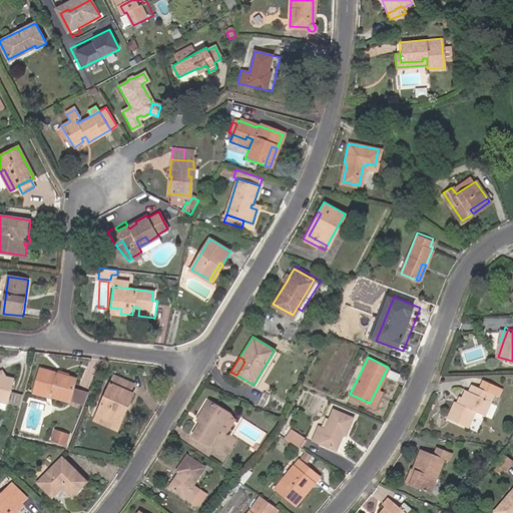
[(0,370),(0,396),(10,399),(16,375),(11,374),(7,368),(1,371),(0,370)]
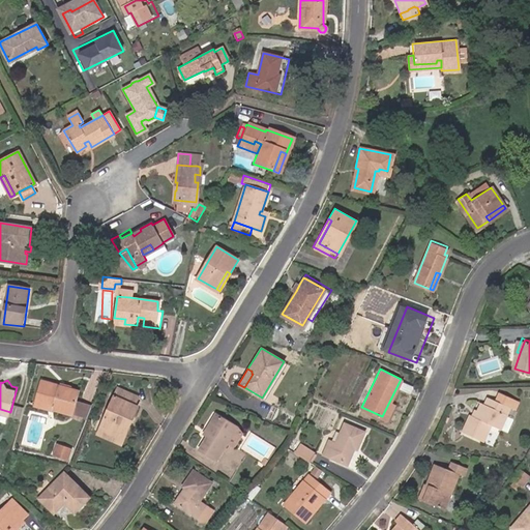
[(79,391),(69,388),(69,391),(60,388),(60,386),(40,381),(35,400),(54,405),(53,409),(71,414),(72,412),(75,405),(76,403),(79,391)]
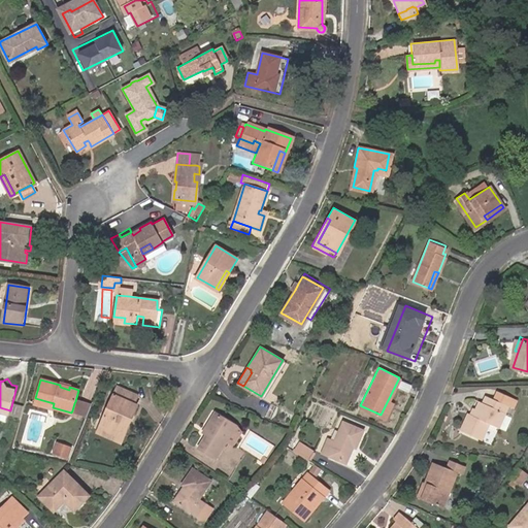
[(118,386),(101,424),(122,432),(130,411),(133,413),(137,403),(133,402),(137,394),(118,386)]
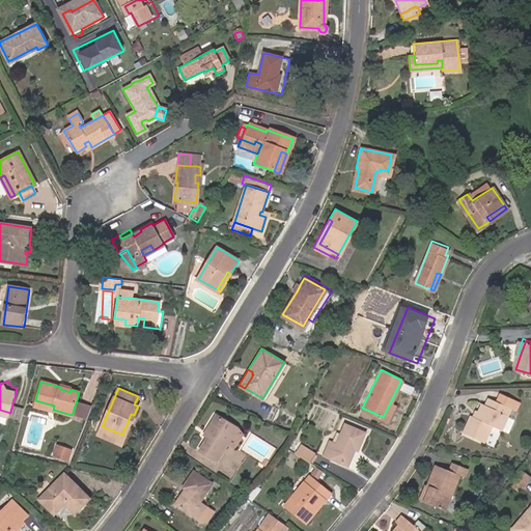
[(482,400),(479,409),(477,415),(474,414),(472,413),(464,430),(484,440),(493,422),(502,425),(511,404),(488,395),(485,402),(482,400)]
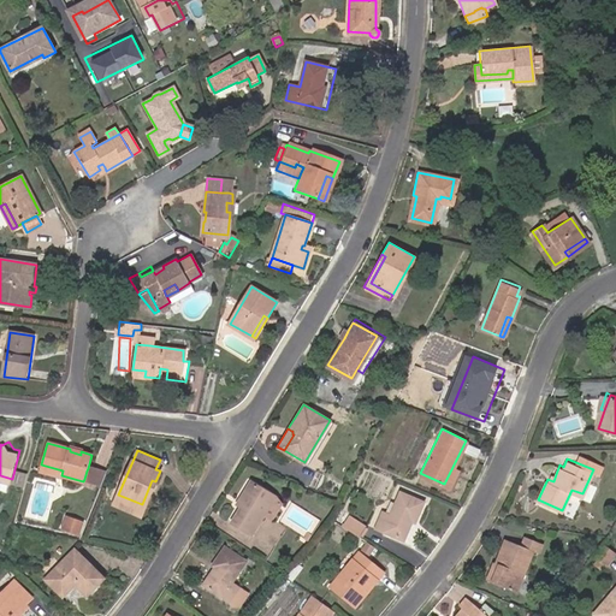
[(61,477),(61,475),(63,471),(41,465),(40,471),(61,477)]
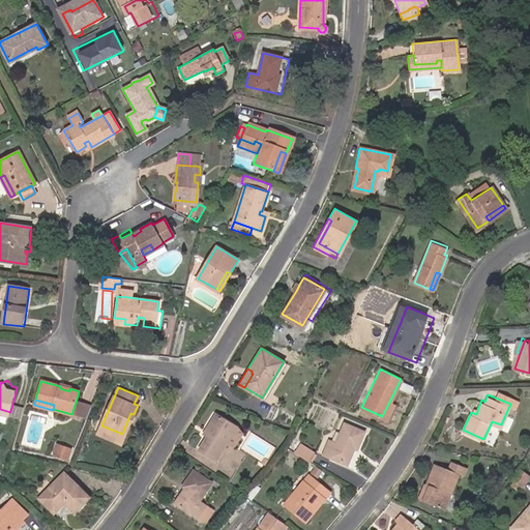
[(392,403),(389,402),(382,416),(385,418),(392,403)]
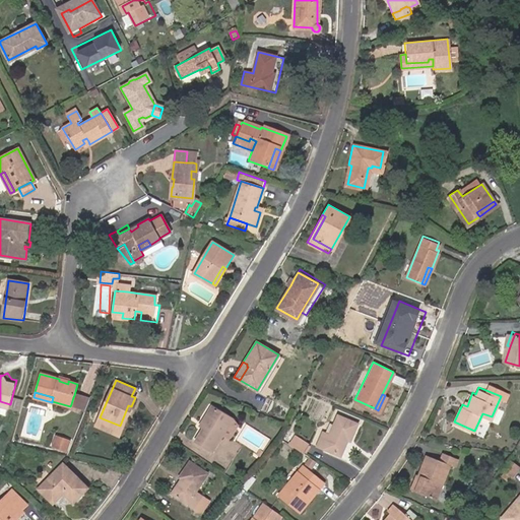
[(88,399),(74,395),(73,397),(71,404),(85,409),(88,399)]
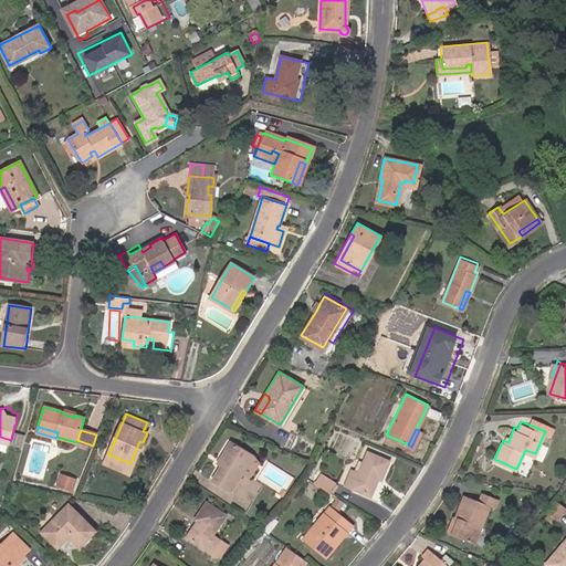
[(0,444),(10,448),(11,440),(0,437),(0,444)]
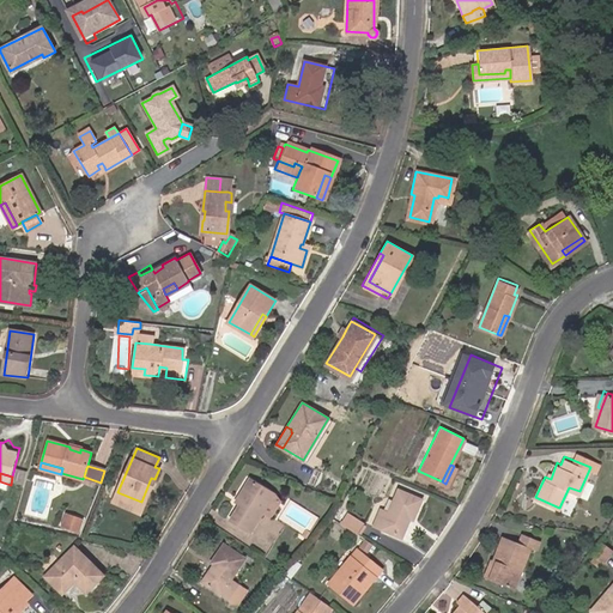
[(242,498),(240,502),(230,517),(250,529),(262,510),(273,495),(274,492),(250,477),(238,496),(242,498)]
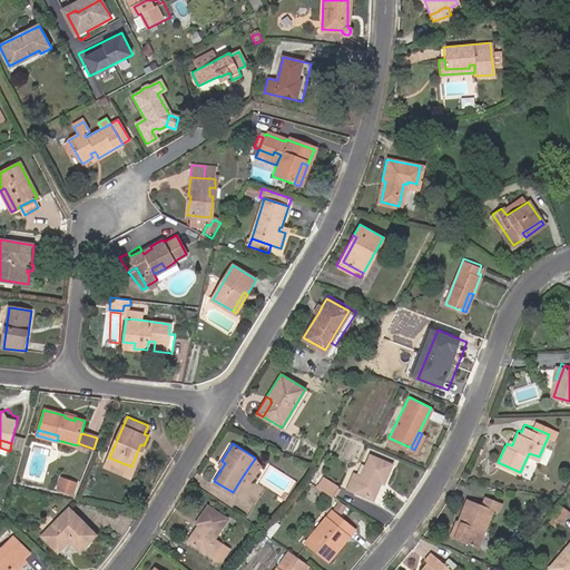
[(131,467),(109,458),(107,464),(131,474),(144,445),(140,444),(131,467)]
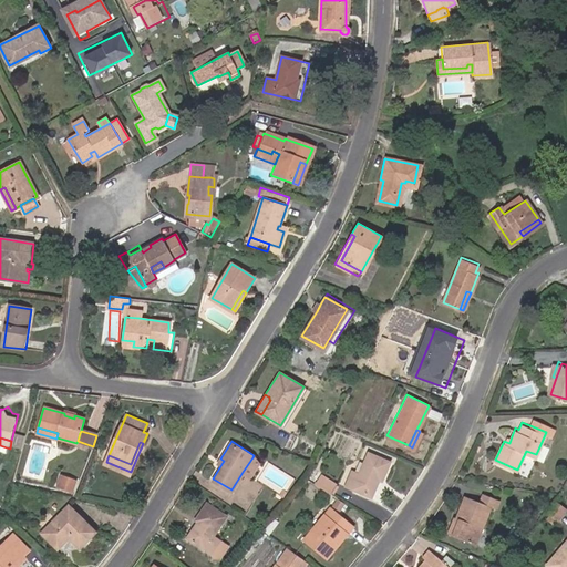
[(381,476),(389,459),(368,450),(359,471),(350,468),(344,482),(371,493),(378,475),(381,476)]
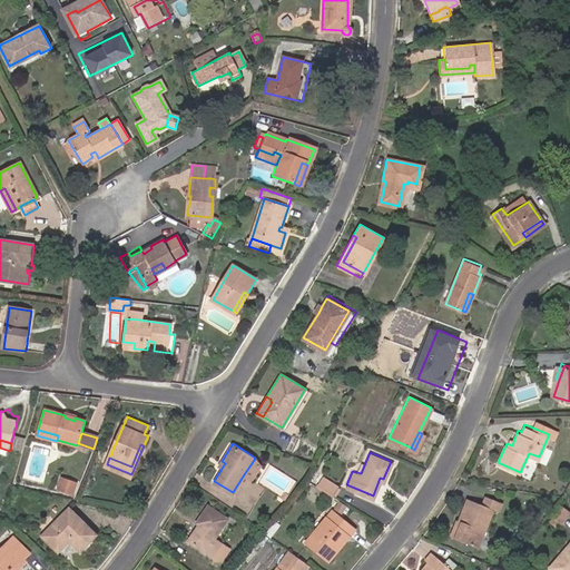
[(254,460),(244,474),(251,479),(259,464),(254,460)]
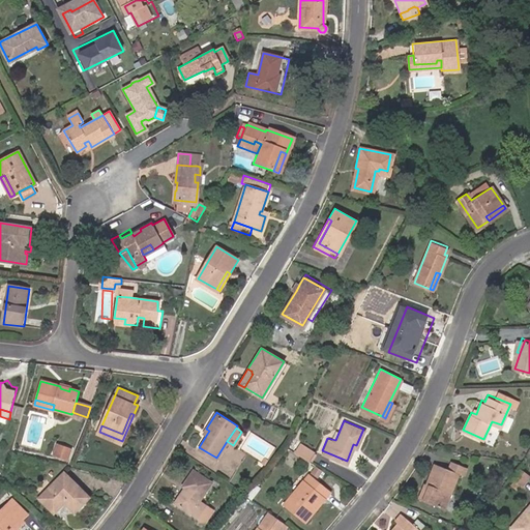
[(301,442),(296,451),(308,460),(315,451),(301,442)]
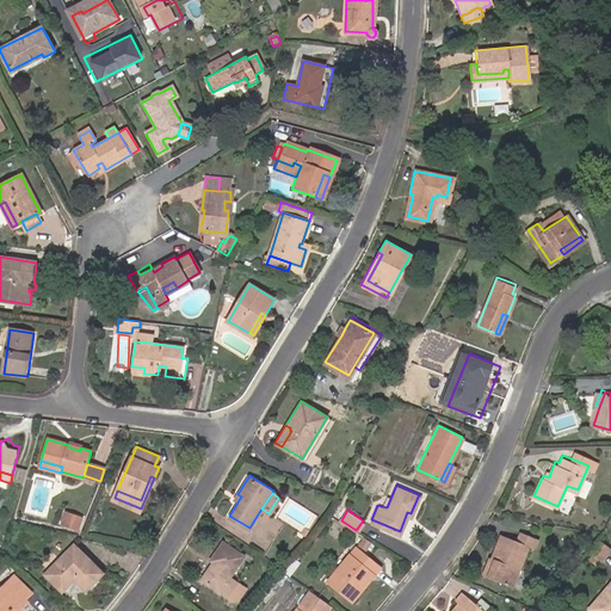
[(85,518),(67,511),(62,524),(80,531),(85,518)]
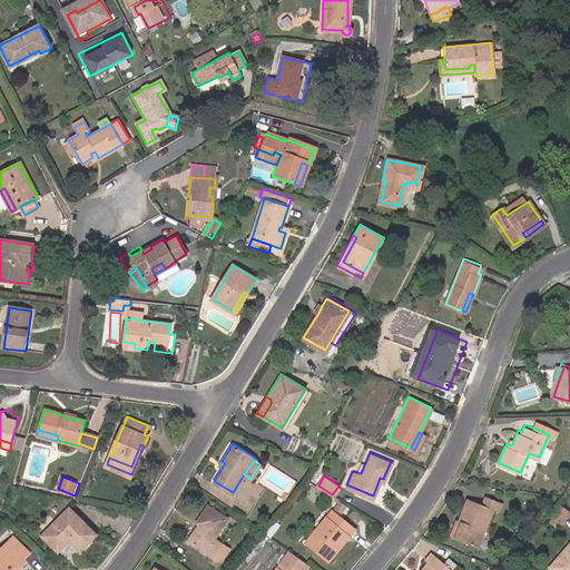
[(461,520),(454,536),(477,544),(493,507),(498,509),(502,500),(484,493),(482,502),(468,497),(459,519),(461,520)]
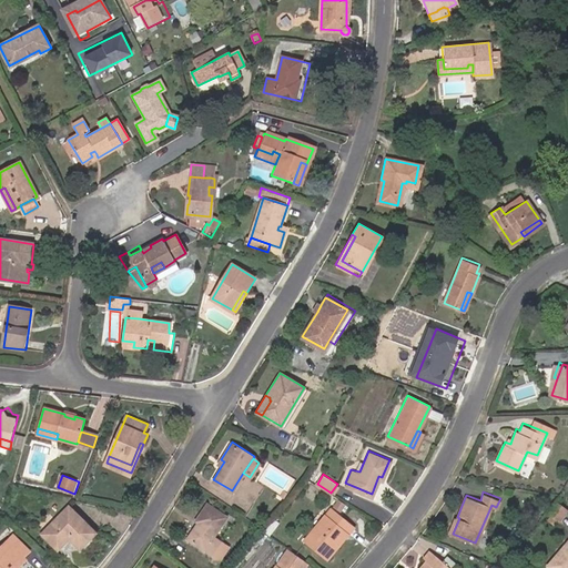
[(336,496),(333,503),(340,507),(344,500),(336,496)]
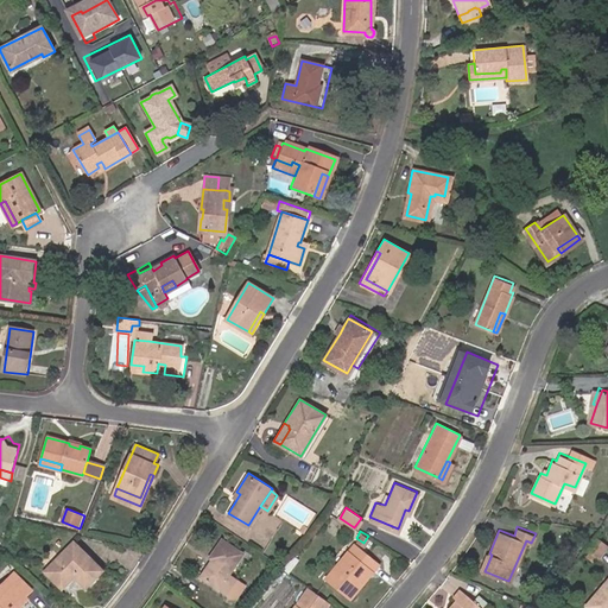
[(593,534),(584,546),(597,557),(607,544),(593,534)]
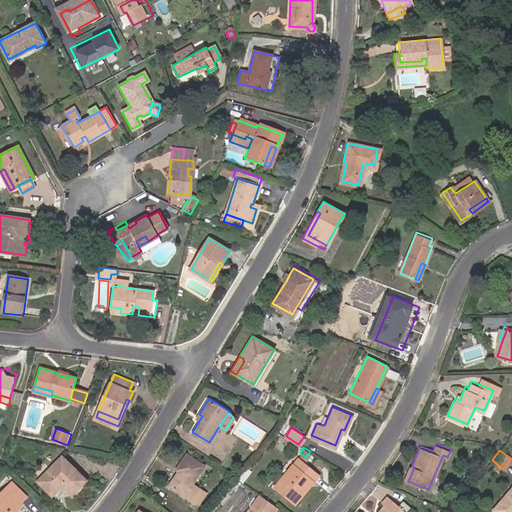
[(186,453),(176,468),(178,470),(168,485),(190,499),(199,506),(207,493),(198,487),(191,483),(203,465),(186,453)]
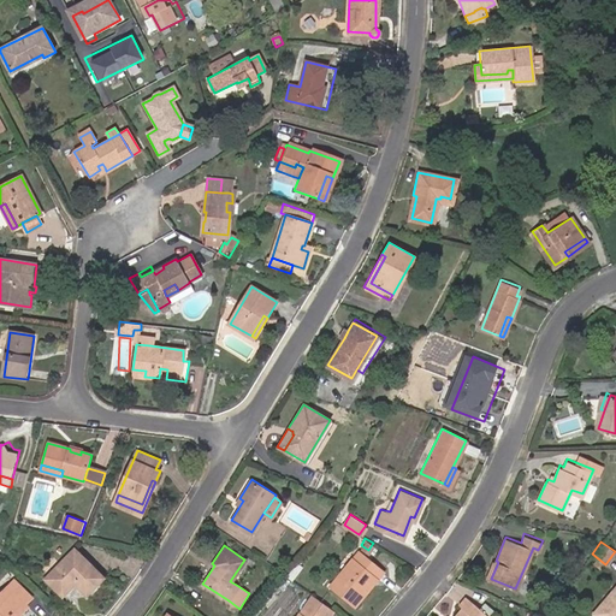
[(359,549),(351,557),(355,558),(341,575),(338,573),(330,584),(355,604),(374,580),(372,578),(374,574),(377,576),(384,568),(359,549)]
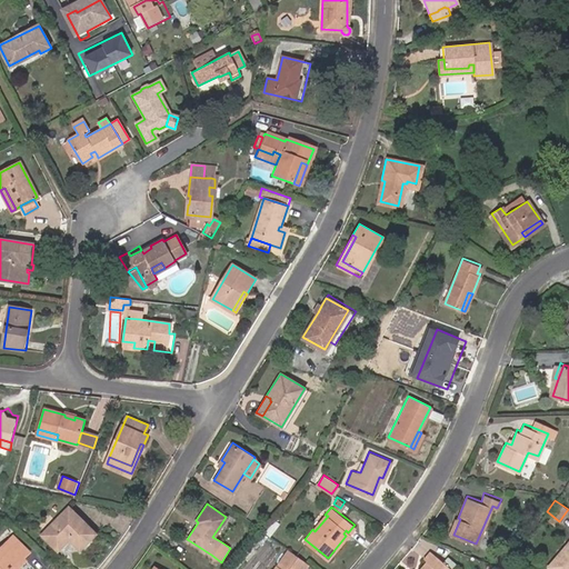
[(76,539),(73,540),(81,548),(96,532),(70,508),(45,535),(59,549),(70,538),(72,536),(76,539)]
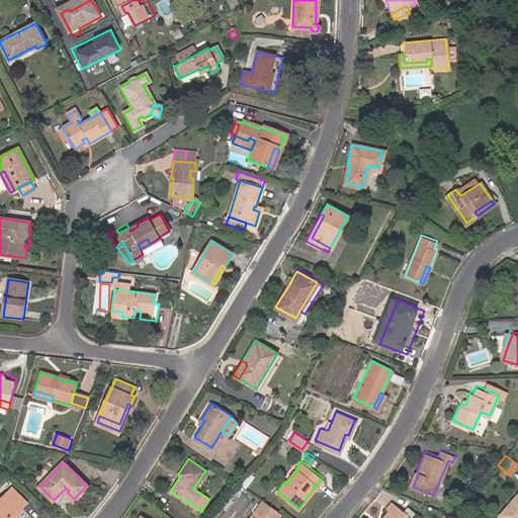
[(298,469),(295,468),(284,482),(286,484),(298,469)]
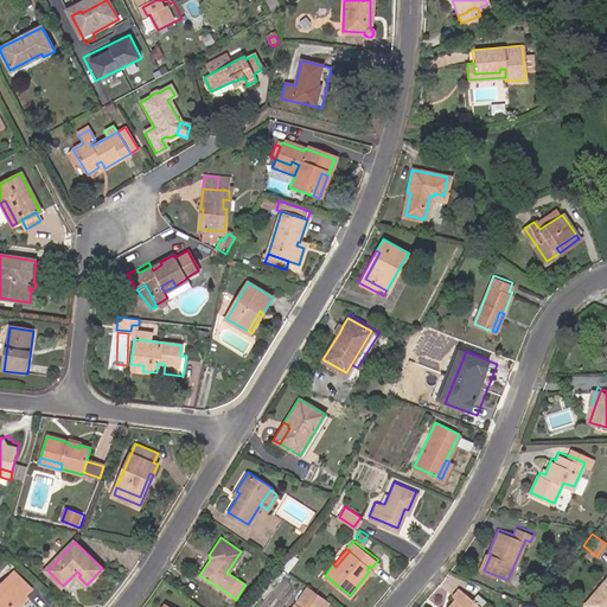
[(479,569),(484,570),(491,554),(489,553),(486,551),(479,569)]
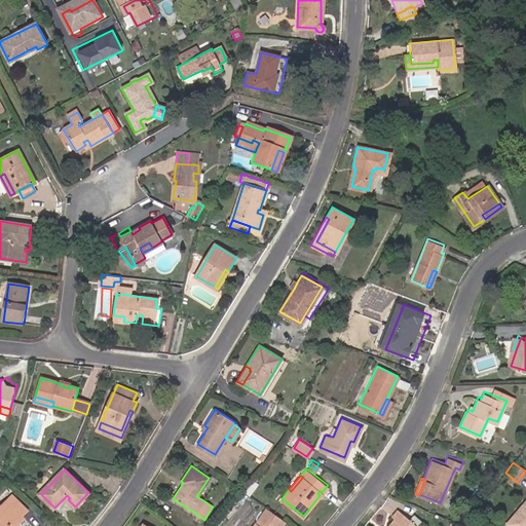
[(0,525),(15,525),(14,524),(22,517),(27,511),(12,496),(0,509),(0,525)]
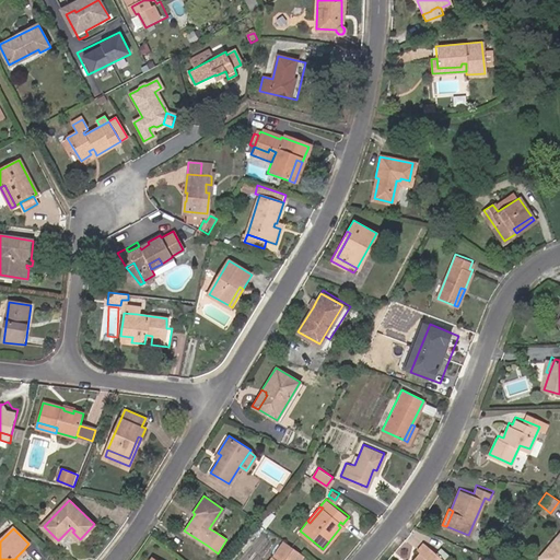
[(547,559),(559,559),(559,529),(539,552),(547,559)]
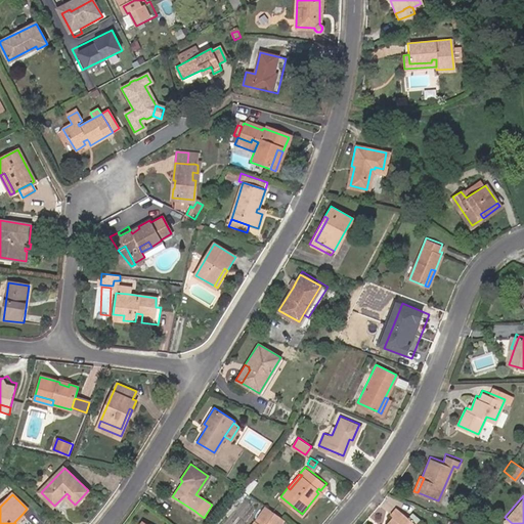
[(416,523),(417,523),(396,506),(389,513),(393,516),(396,518),(390,523),(416,523)]
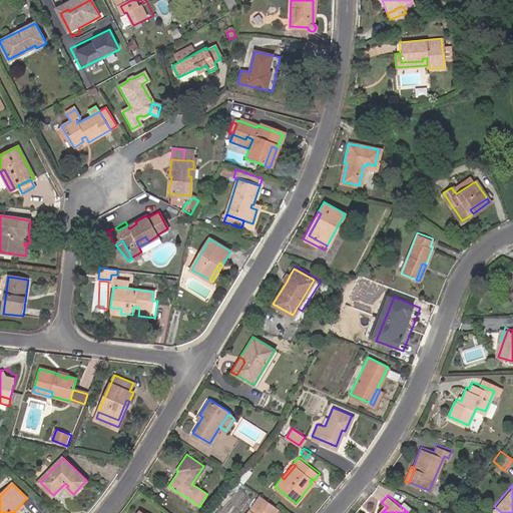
[(270,512),(254,502),(246,512),(270,512)]
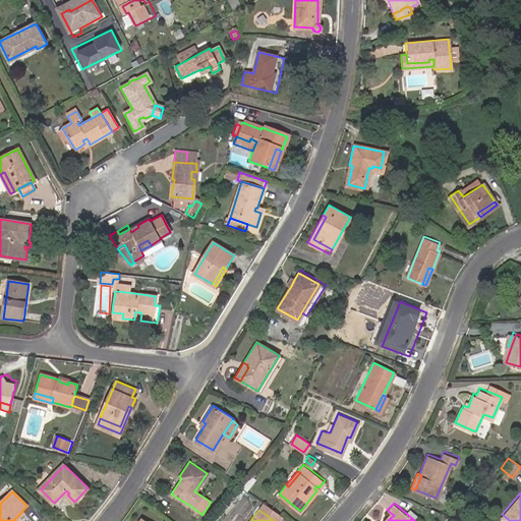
[(14,519),(15,520),(23,514),(21,512),(14,519)]
